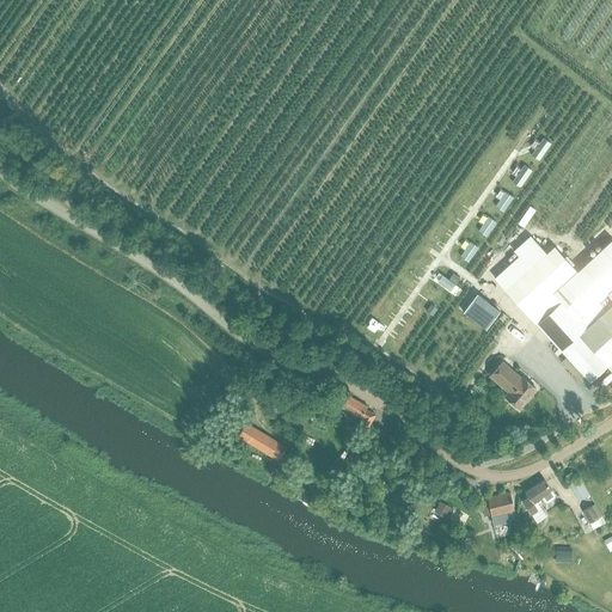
[(544,138),(532,154),(539,160),(551,144),(544,138)]
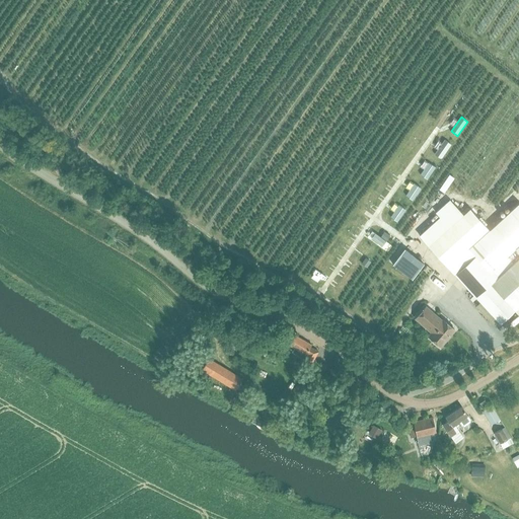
[(445,140),(435,154),(441,158),(451,144),(445,140)]
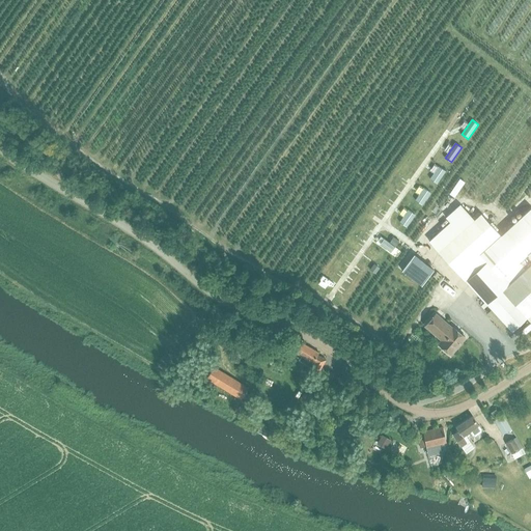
[(439,166),(430,178),(437,183),(445,171),(439,166)]
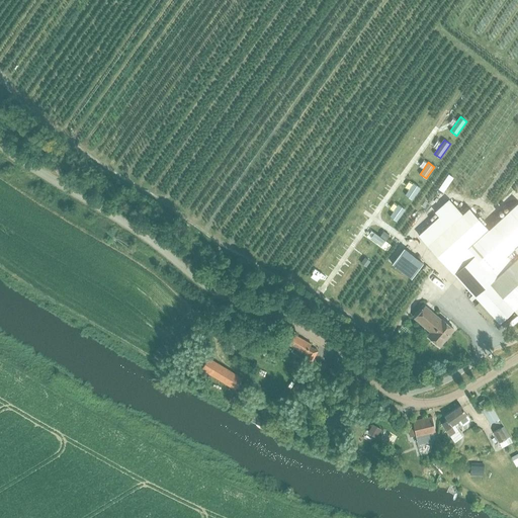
[(448,174),(438,189),(439,190),(443,193),(445,190),(453,178),(448,174)]
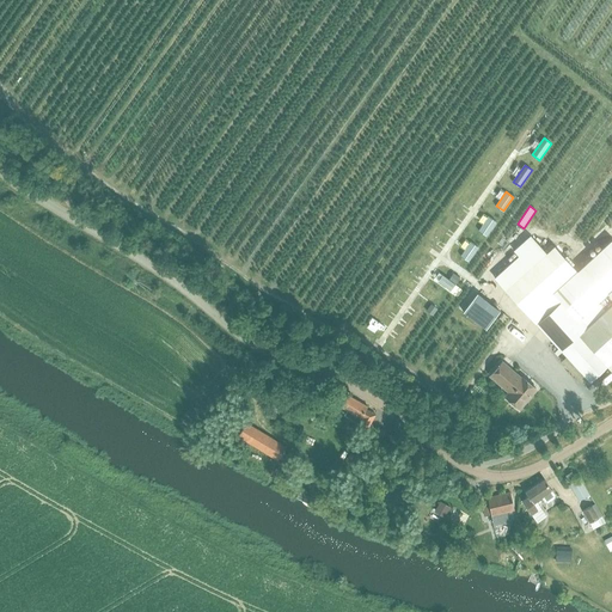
[(489,216),(478,231),(487,236),(496,222),(489,216)]
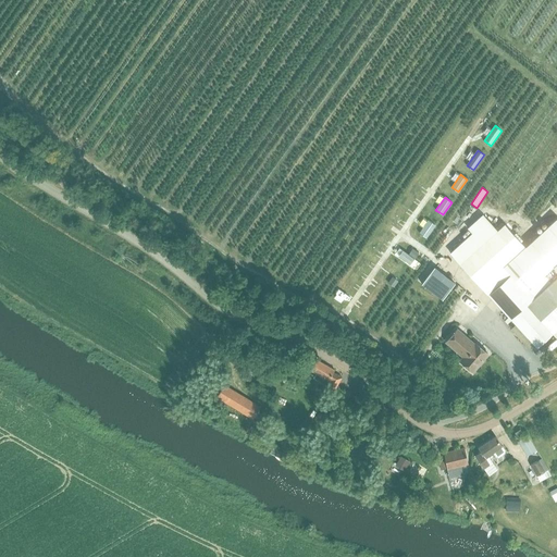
[(472,233),(450,252),(461,265),(537,350),(553,336),(554,335),(556,338),(556,218),(525,247),(505,224),(497,231),(483,214),(468,229),(472,233)]
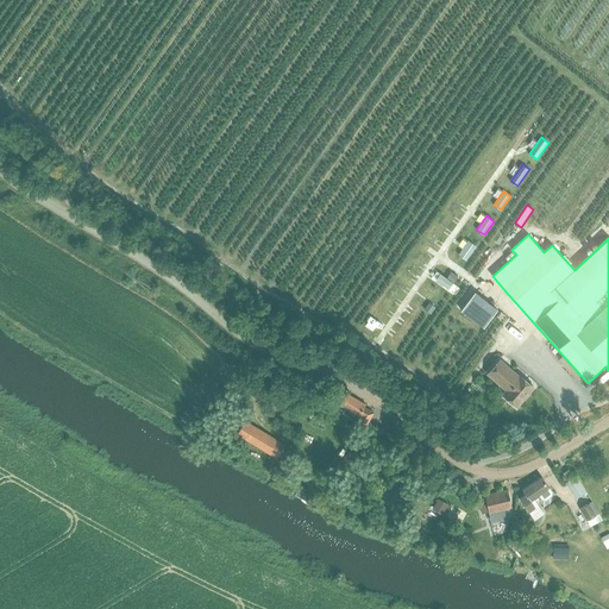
[(469,240),(458,255),(466,259),(476,246),(469,240)]
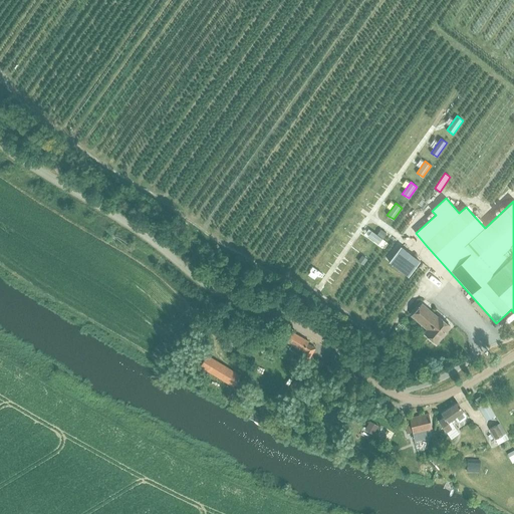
[(380,230),(377,235),(382,239),(387,234),(380,230)]
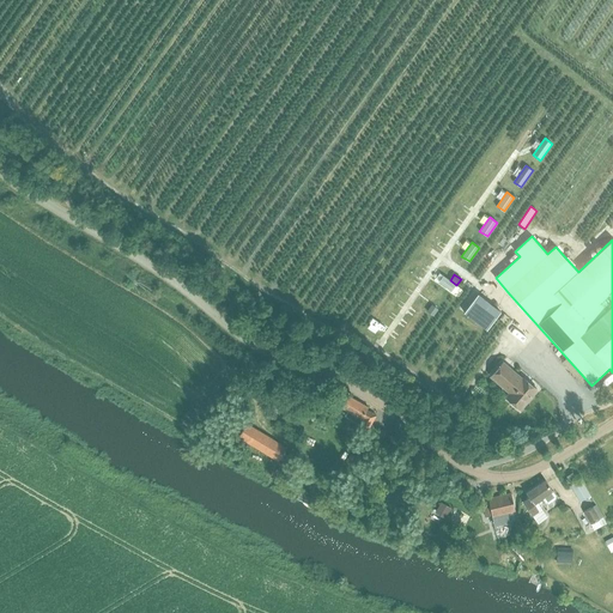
[(443,277),(438,281),(451,291),(454,287),(456,290),(459,287),(455,285),(443,277)]
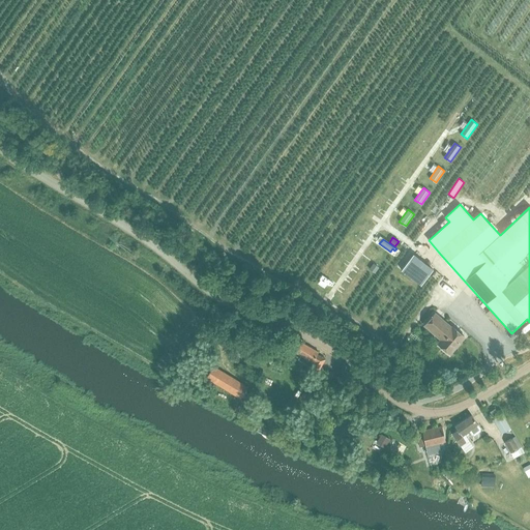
[(374,264),(370,269),(375,272),(379,267),(374,264)]
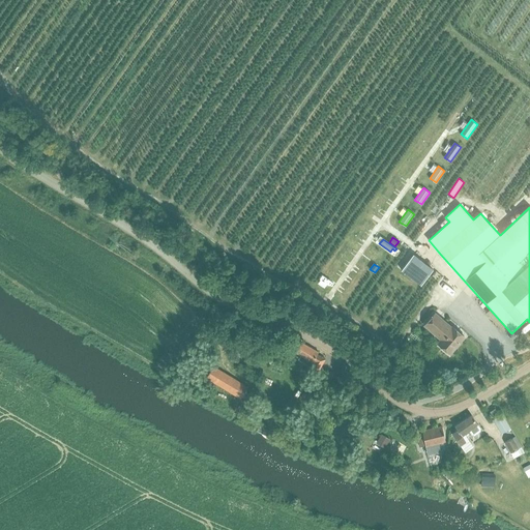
[(438,345),(449,354),(465,336),(452,326),(451,328),(435,314),(424,325),(442,341),(438,345)]
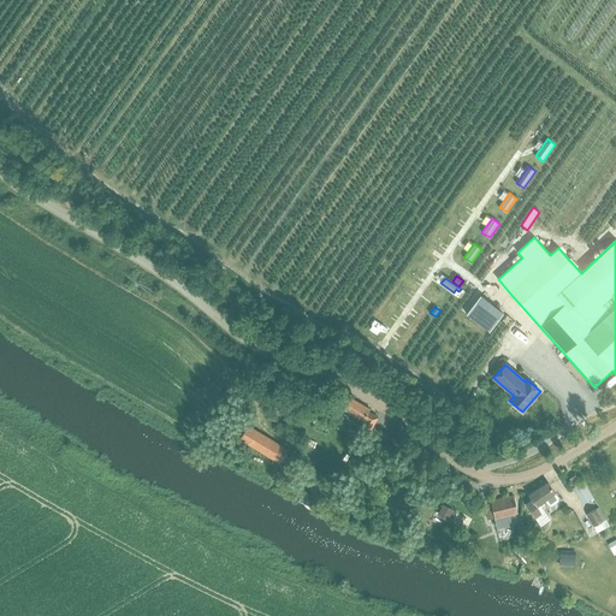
[(350,397),(343,409),(349,413),(345,419),(360,427),(362,422),(371,428),(378,418),(368,412),(369,409),(350,397)]
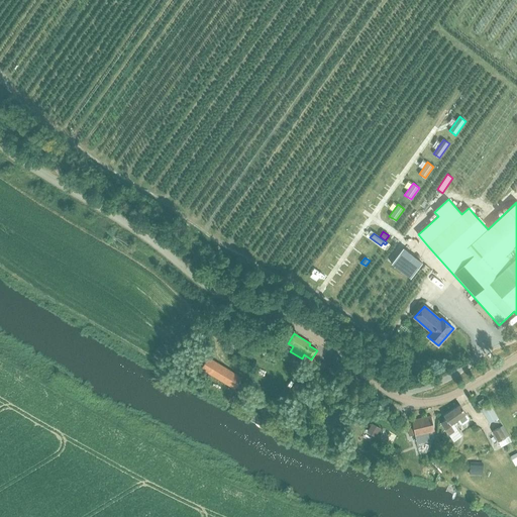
[(208,357),(201,370),(234,389),(241,377),(208,357)]
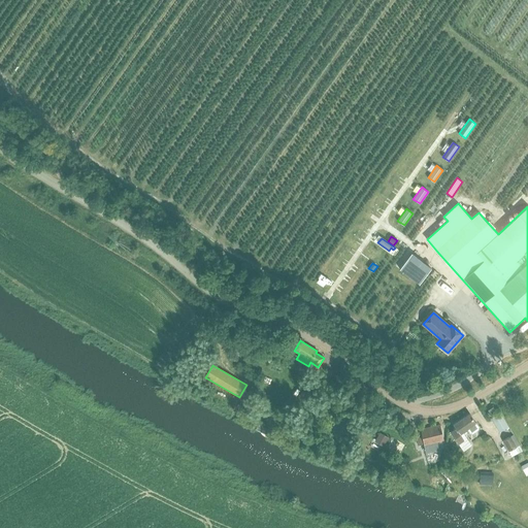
[(490,416),(498,431),(508,425),(500,410),(490,416)]
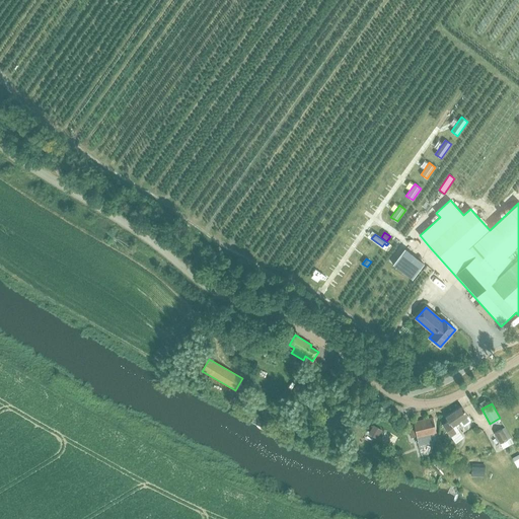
[(461,406),(445,417),(447,421),(443,424),(450,435),(455,431),(452,426),(459,422),(461,426),(464,426),(470,422),(470,420),(467,415),(461,406)]
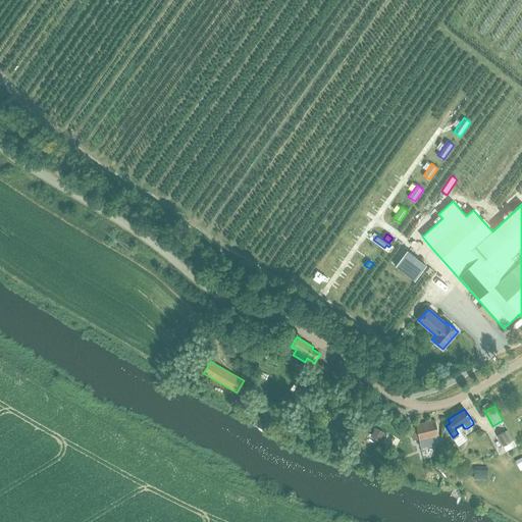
[(413,433),(412,433),(413,440),(419,439),(421,448),(433,445),(431,436),(438,434),(435,420),(416,424),(417,432),(413,433)]
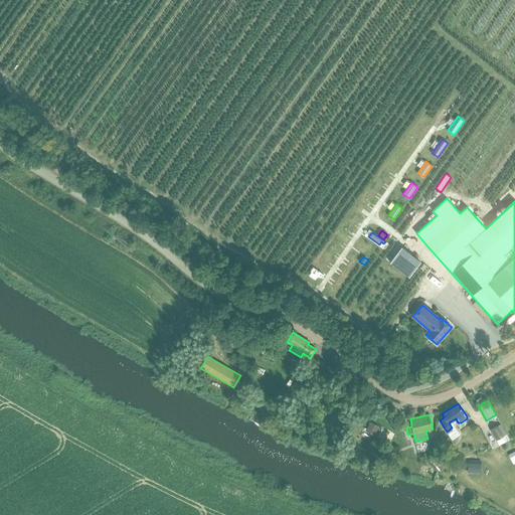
[(376,432),(378,433),(381,428),(378,427),(370,422),(366,430),(374,435),(376,432)]
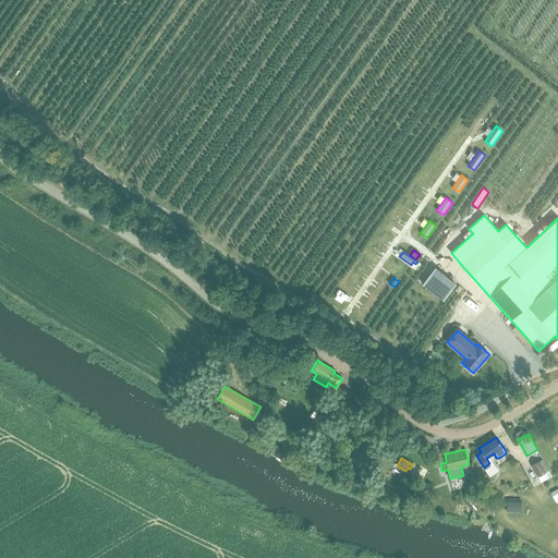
[(540,461),(532,465),(537,476),(541,482),(552,475),(549,470),(546,472),(540,461)]
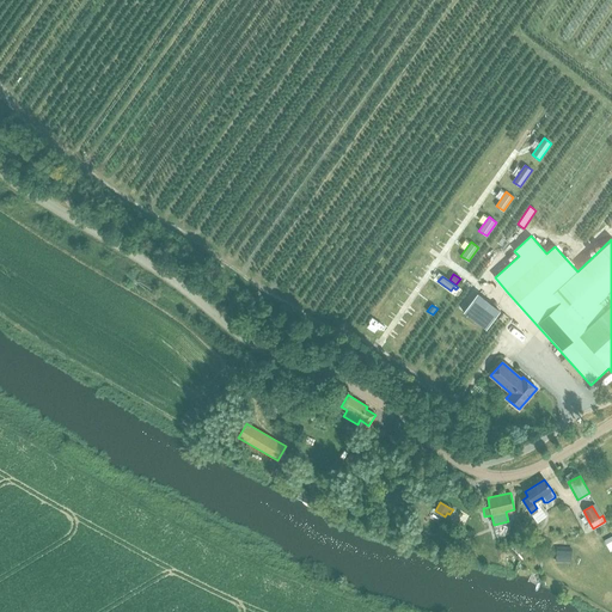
[(516,554),(525,550),(522,542),(514,545),(516,554)]
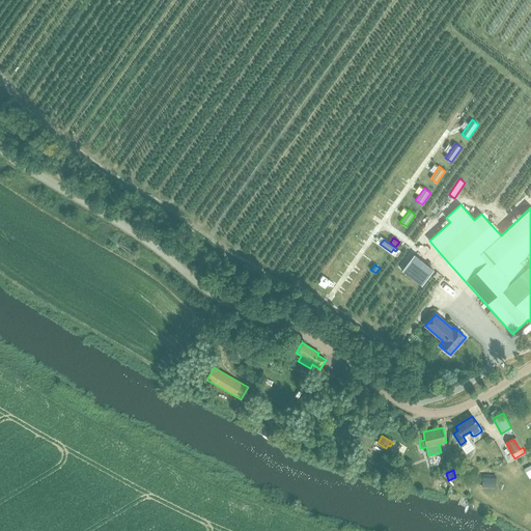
[(483,475),(482,486),(495,487),(496,475),(483,475)]
